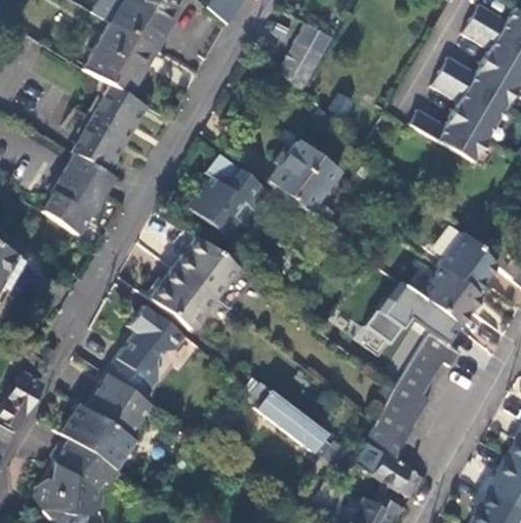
[(179,5),(182,0),(125,0),(114,21),(157,46),(179,6),(179,5)]
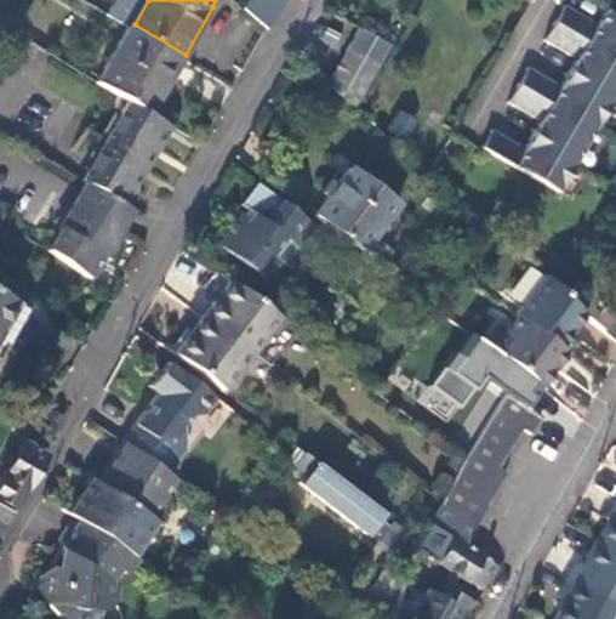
[(279,13),(287,0),(247,0),(245,5),(269,27),(279,13)]
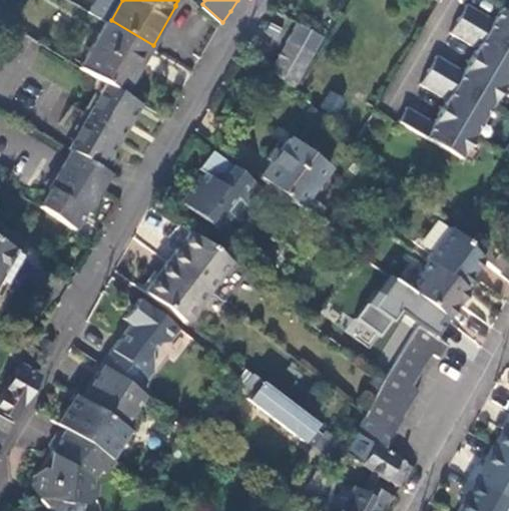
[(508,8),(502,5),(493,19),(489,13),(468,1),(451,29),(471,42),(480,42),(462,71),(460,66),(437,53),(421,80),(441,92),(450,93),(432,122),(428,116),(408,103),(399,118),(462,154),(508,74),(508,8)]
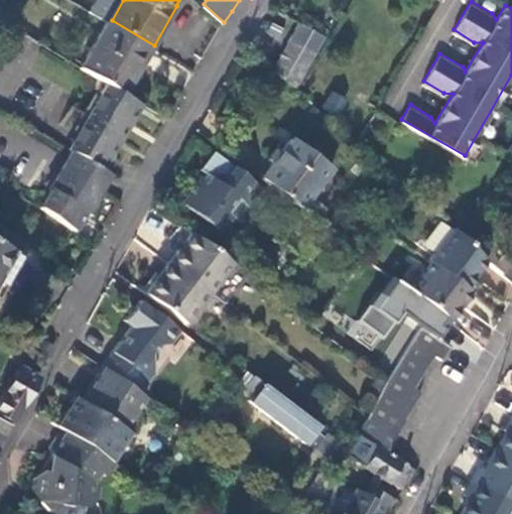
[(112,20),(87,63),(110,77),(130,89),(154,45),(112,20)]
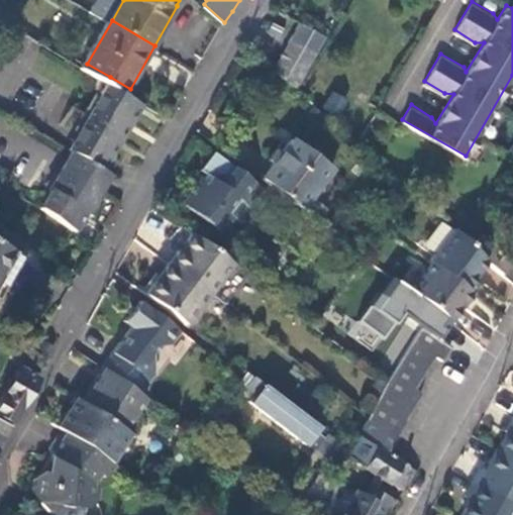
[(287,45),(274,68),(298,88),(317,55),(292,38),(287,45)]
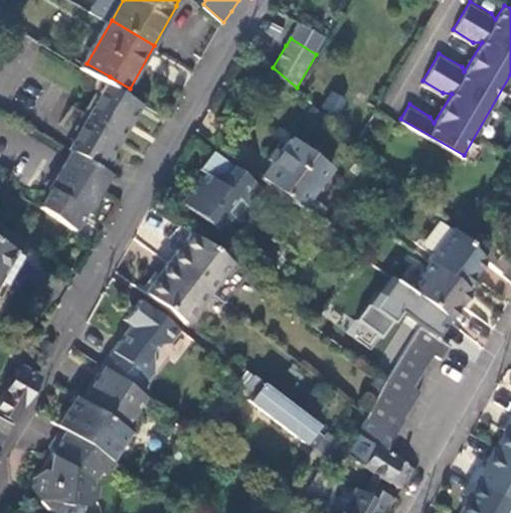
[(308,88),(333,108),(344,94),(335,87),(333,89),(318,75),(308,88)]
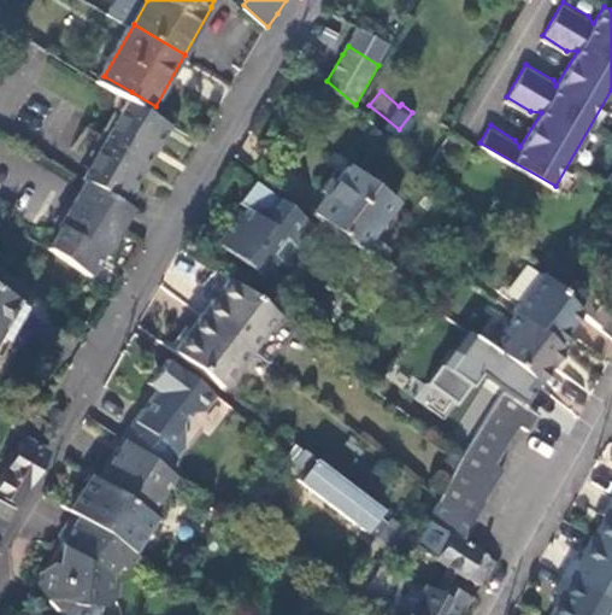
[(94,148),(89,157),(93,159),(84,174),(86,174),(127,197),(175,117),(156,106),(131,92),(96,151),(94,148)]
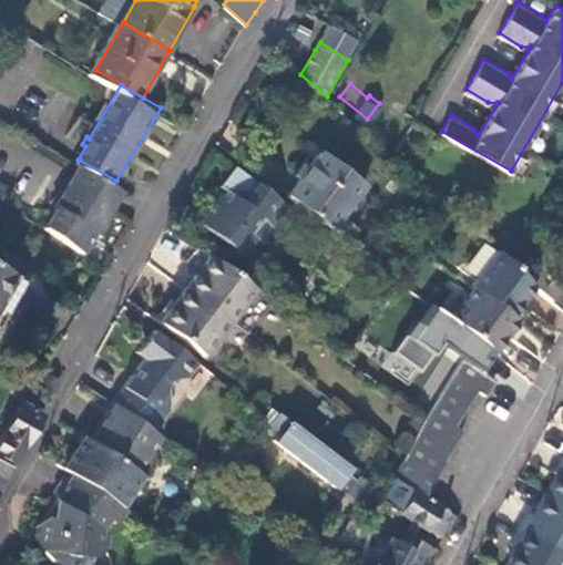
[(320,152),(289,195),(350,240),(359,227),(341,215),(364,184),(320,152)]
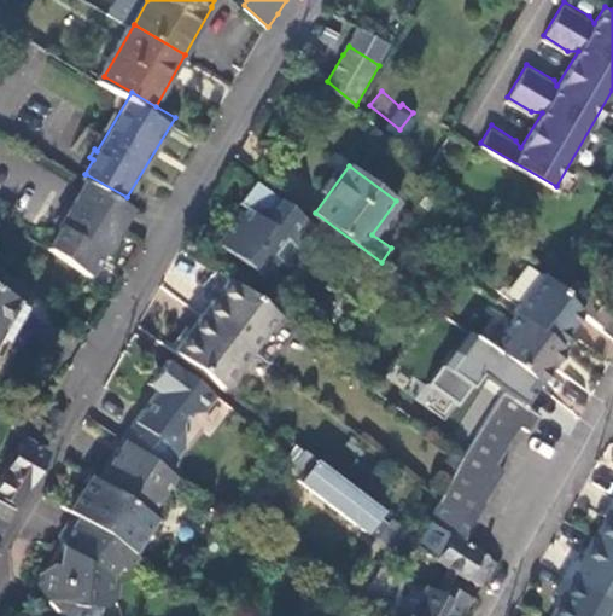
[(62,222),(47,245),(91,274),(133,201),(127,197),(86,174),(58,220),(62,222)]
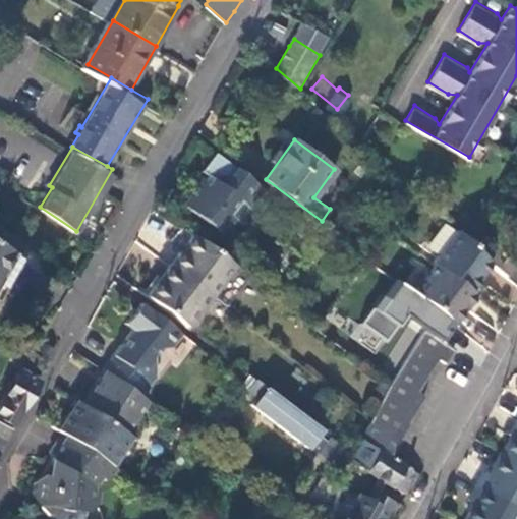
[(270,191),(220,154),(206,172),(212,177),(189,207),(227,235),(238,221),(233,217),(244,202),(255,210),(270,191)]
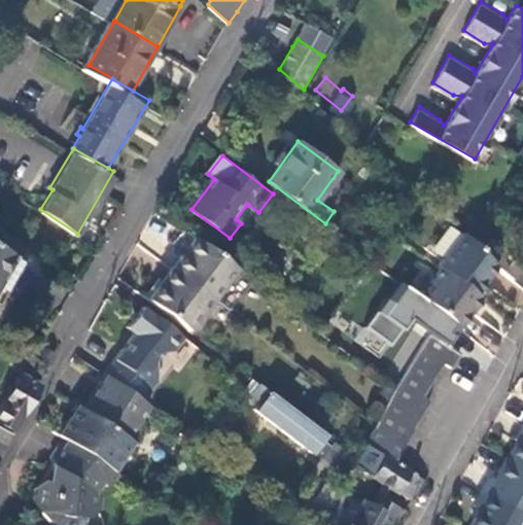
[(18,240),(0,229),(0,247),(9,253),(18,240)]
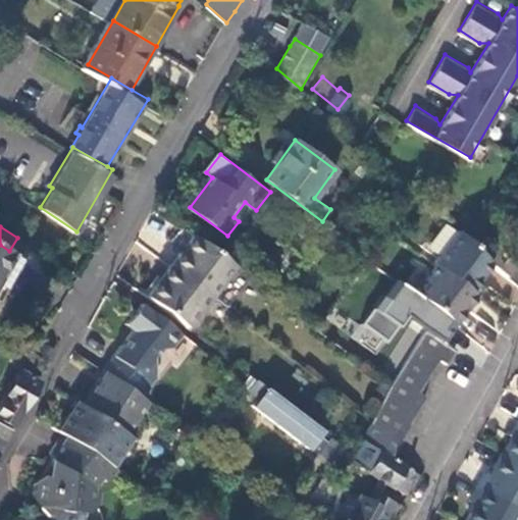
[(477,242),(461,229),(435,262),(439,265),(473,292),(497,262),(481,250),(475,245),(477,242)]
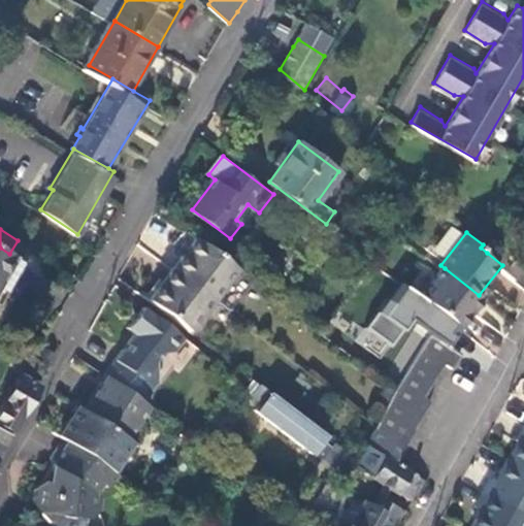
[(197,238),(174,269),(215,300),(222,305),(237,286),(246,291),(254,281),(197,238)]
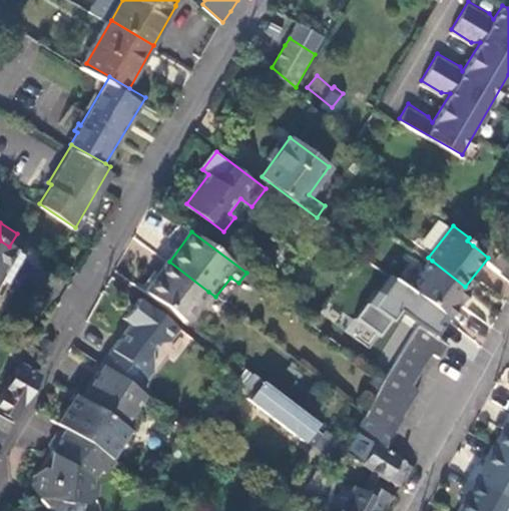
[(488,258),(504,273),(508,267),(508,253),(484,232),(473,245),(488,258)]
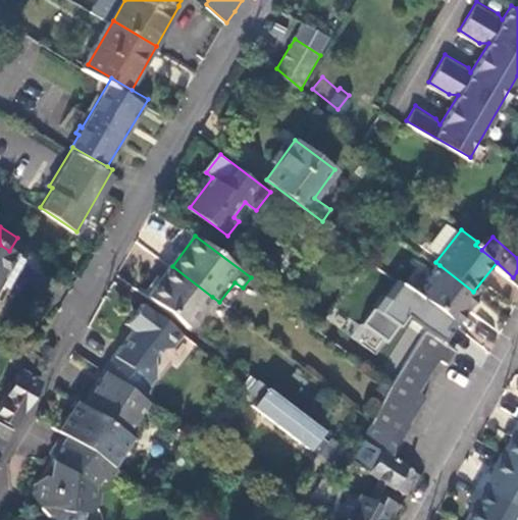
[(0,301),(1,302),(7,292),(4,290),(21,258),(9,251),(0,245),(0,301)]
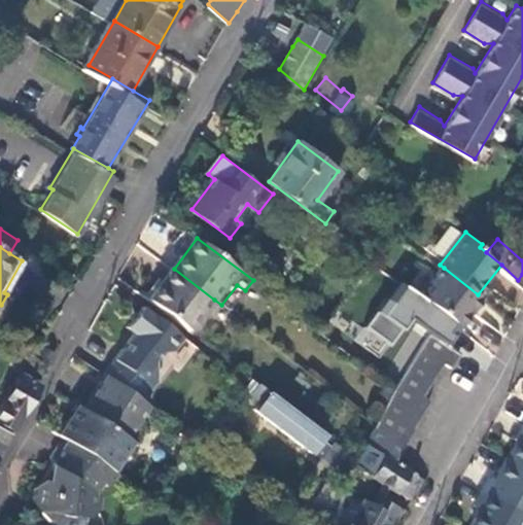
[(484,299),(478,294),(444,268),(420,296),(443,313),(462,327),(484,299)]
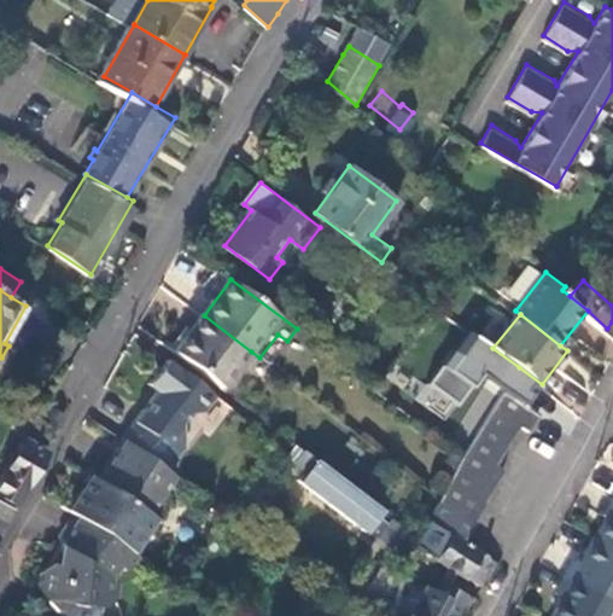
[(204,315),(176,352),(223,388),(251,352),(204,315)]
